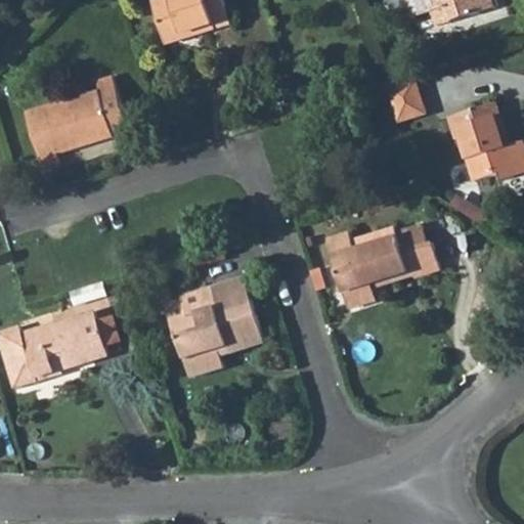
[(195,34),(201,33),(231,24),(223,0),(154,0),(167,43),(183,38),(181,34),(194,30),(195,34)]
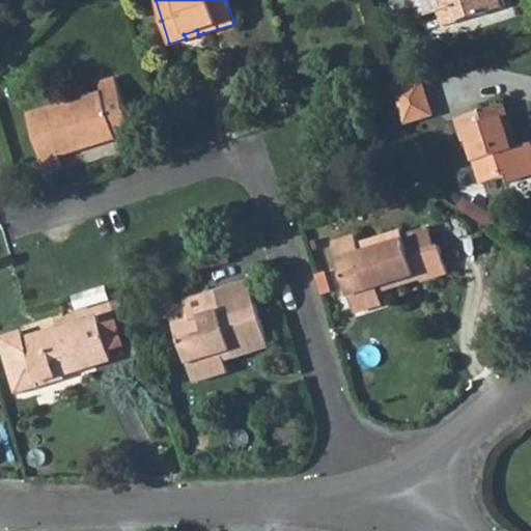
[(413,0),(418,17),(438,10),(453,5),(458,20),(502,7),(499,0),(413,0)]
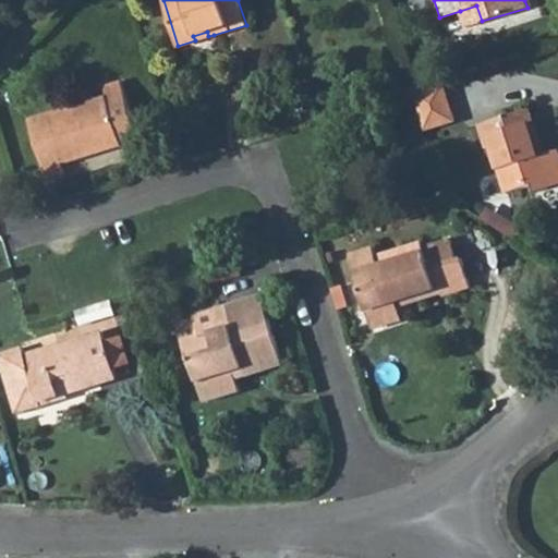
[(476,5),(460,11),(464,26),(482,21),(476,5)]
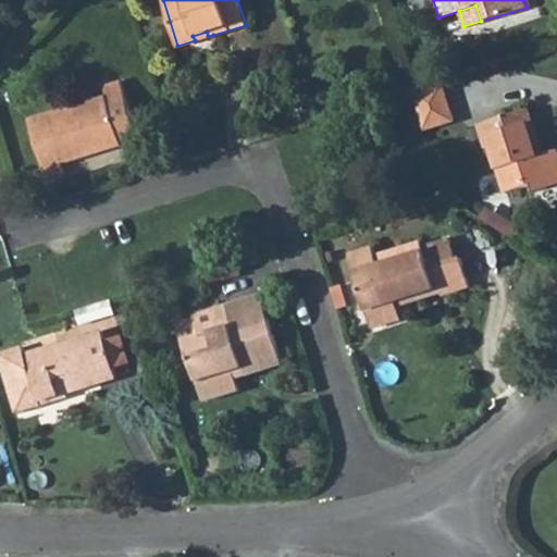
[(193,36),(195,40),(208,36),(207,32),(193,36)]
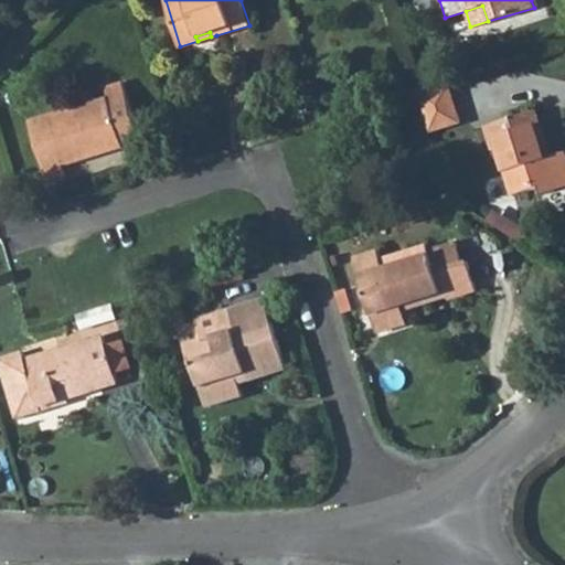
[(379,89),(375,75),(359,81),(362,93),(379,89)]
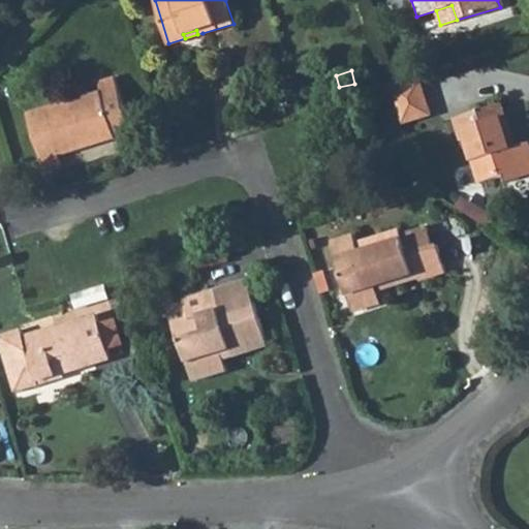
[(28,114),(44,168),(60,163),(58,155),(79,149),(78,145),(113,133),(130,129),(115,76),(96,82),(99,92),(28,114)]
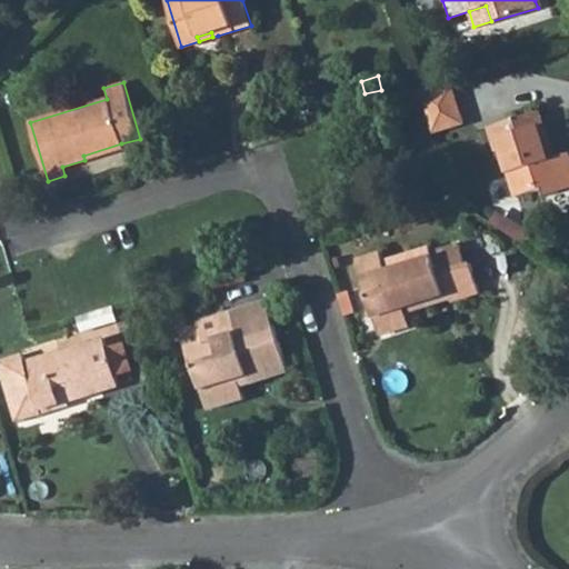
[(450,86),(419,95),(431,131),(461,122),(450,86)]
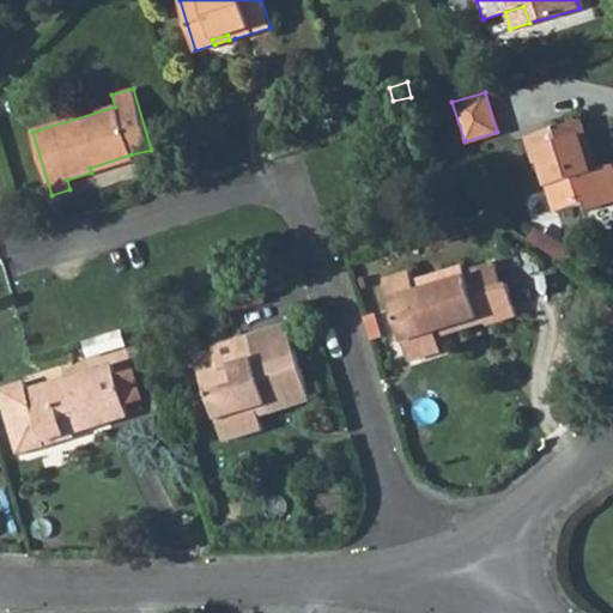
[(589,153),(580,119),(525,135),(535,170),(544,168),(557,210),(582,201),(584,210),(612,200),(612,174),(610,163),(594,168),(588,170),(584,156),(589,153)]
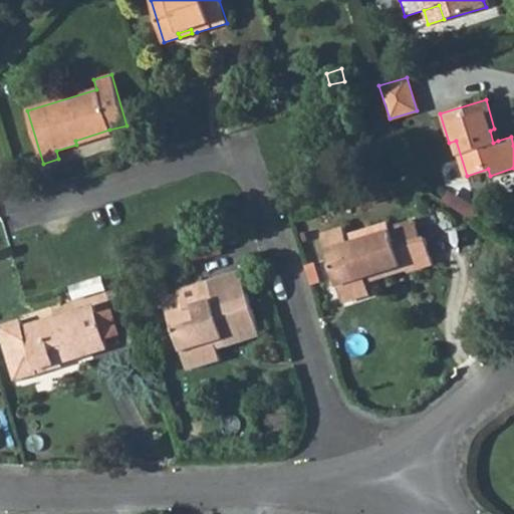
[(498,141),(494,129),(490,131),(493,143),(498,141)]
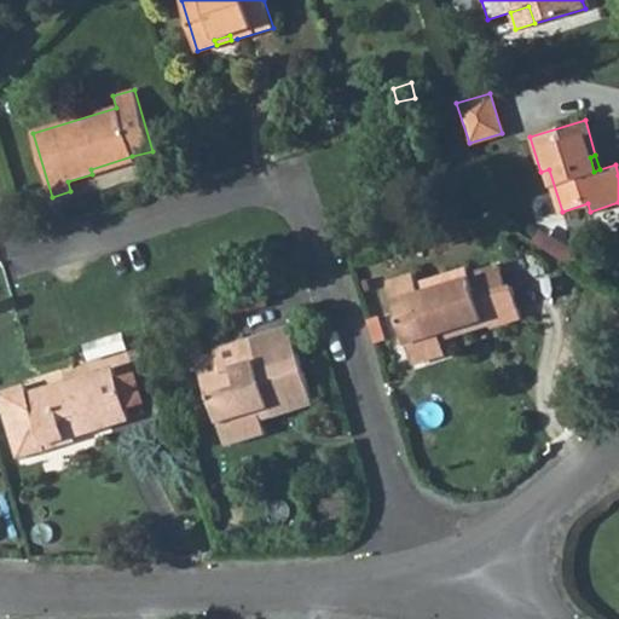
[(134,161),(132,156),(91,169),(92,174),(134,161)]
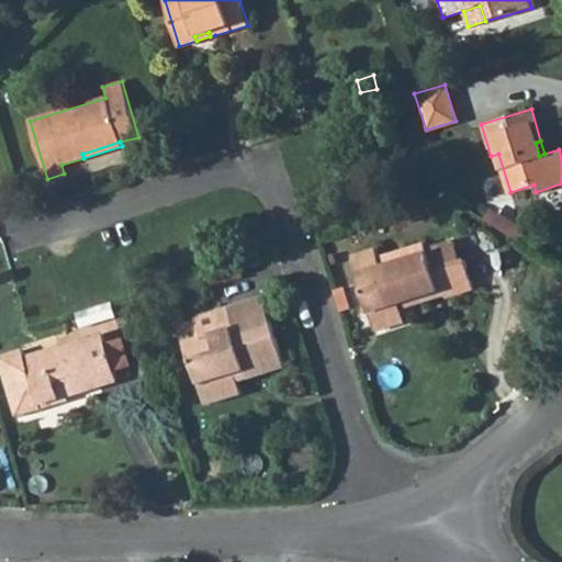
[(352,256),(370,314),(401,305),(398,300),(439,288),(441,293),(442,296),(473,288),(464,258),(459,259),(453,238),(425,247),(424,244),(378,258),(375,249),(352,256)]
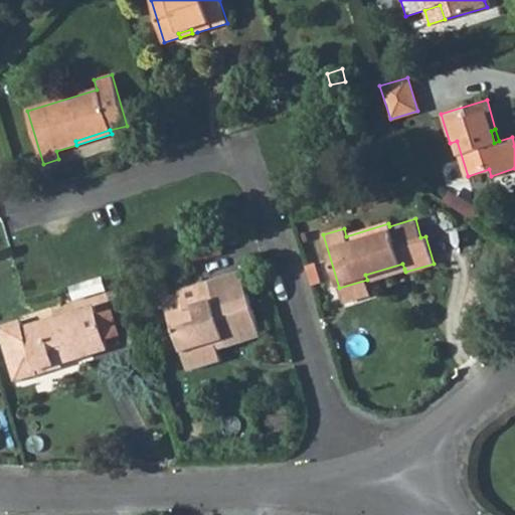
[(365,275),(367,280),(404,269),(402,264),(365,275)]
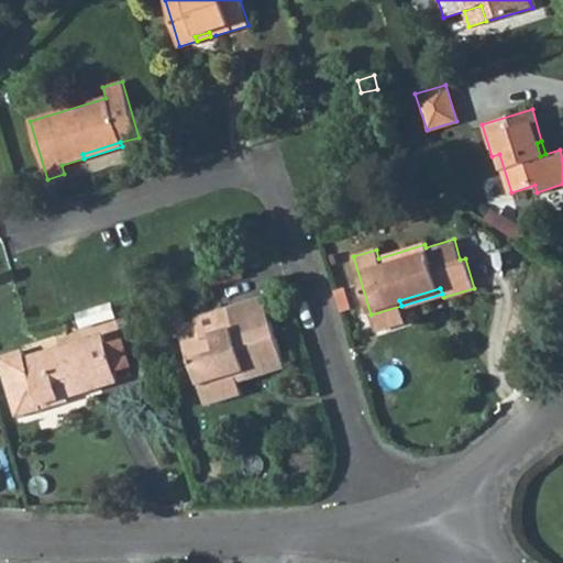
[(249,379),(284,368),(263,298),(217,312),(222,330),(202,337),(197,320),(179,326),(198,386),(245,371),(249,379)]
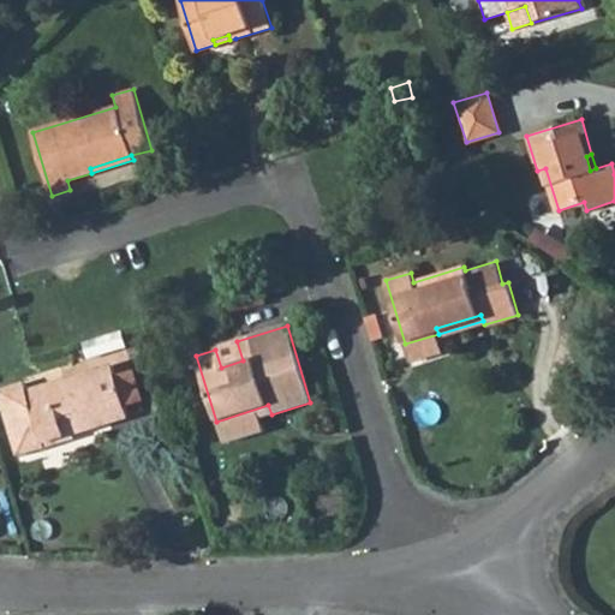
[(410,362),(443,352),(439,334),(405,344),(410,362)]
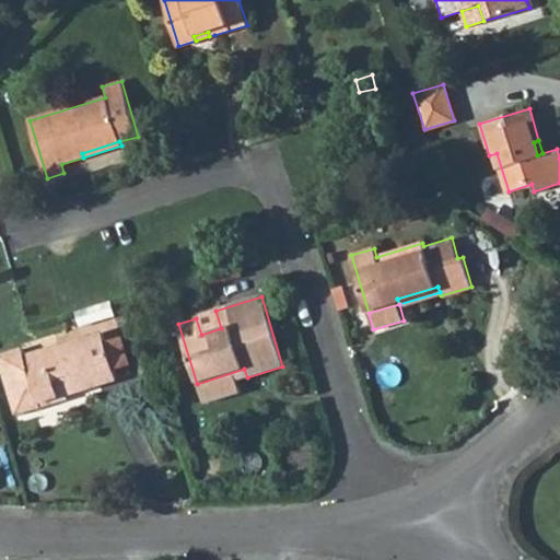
[(112,370),(104,342),(101,333),(25,356),(39,404),(115,381),(112,370)]
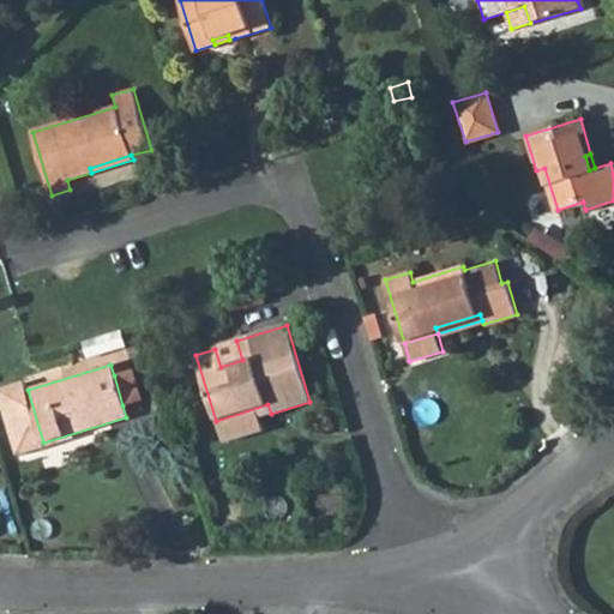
[(134,369),(114,375),(122,405),(143,399),(134,369)]
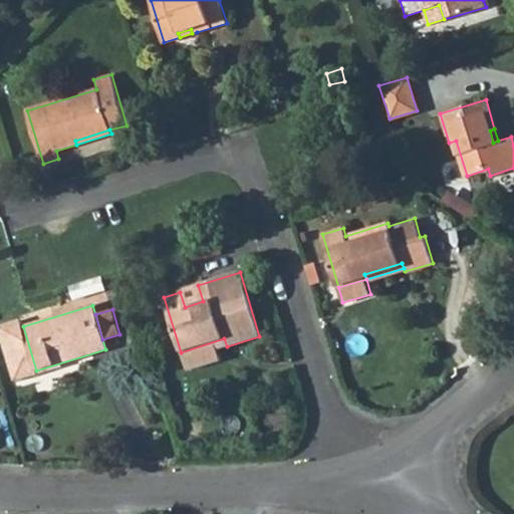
[(181,352),(183,360),(206,353),(227,346),(224,338),(181,352)]
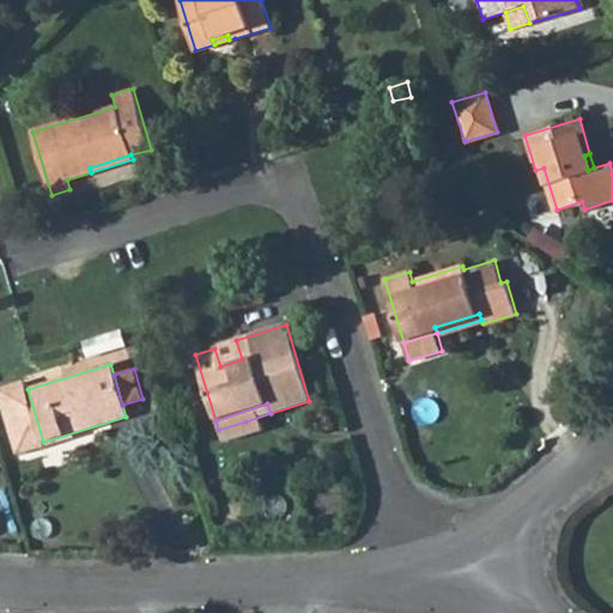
[(246,422),(218,430),(224,449),(250,441),(246,422)]
